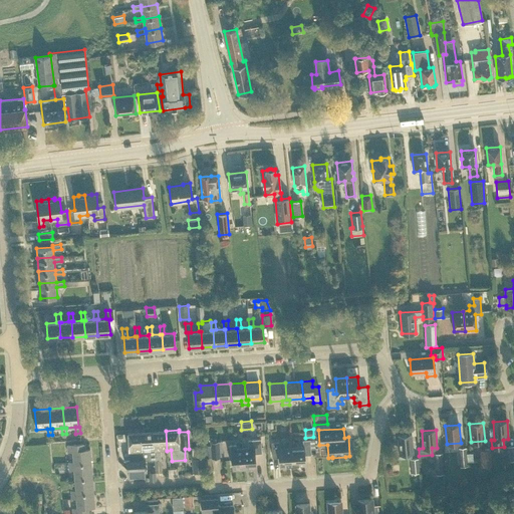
[(155,452),(155,458),(155,460),(156,472),(162,471),(161,458),(161,451),(167,451),(166,431),(153,432),(155,452)]
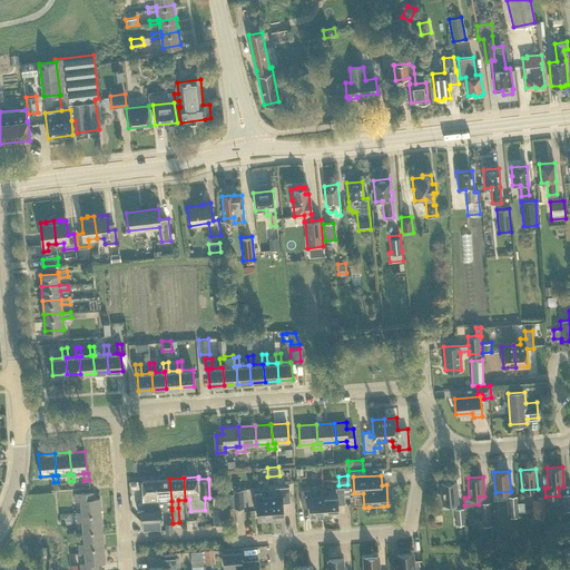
[(172,510),(172,508),(172,501),(169,479),(156,480),(157,501),(158,510),(160,510),(165,510),(165,511),(172,510)]
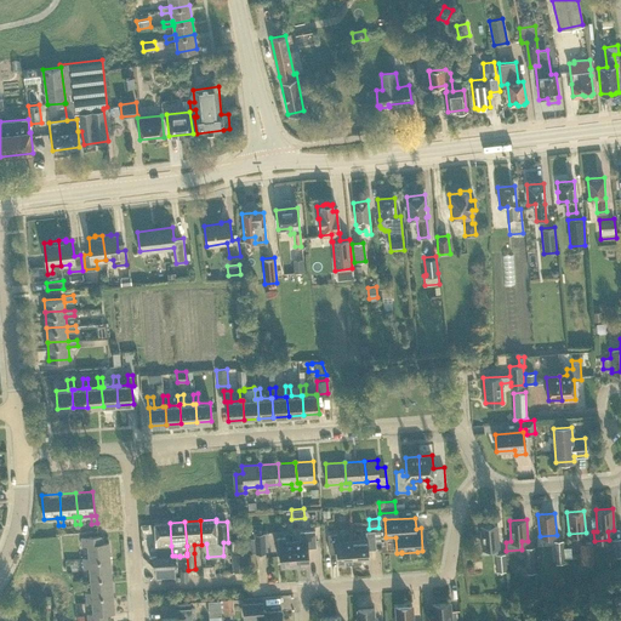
[(171,546),(170,523),(154,524),(155,546),(155,557),(154,557),(154,568),(175,567),(175,556),(172,556),(171,546)]
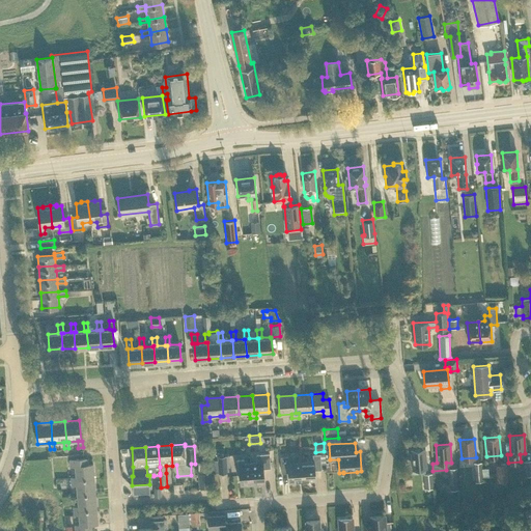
[(412,469),(426,468),(425,448),(411,450),(412,469)]
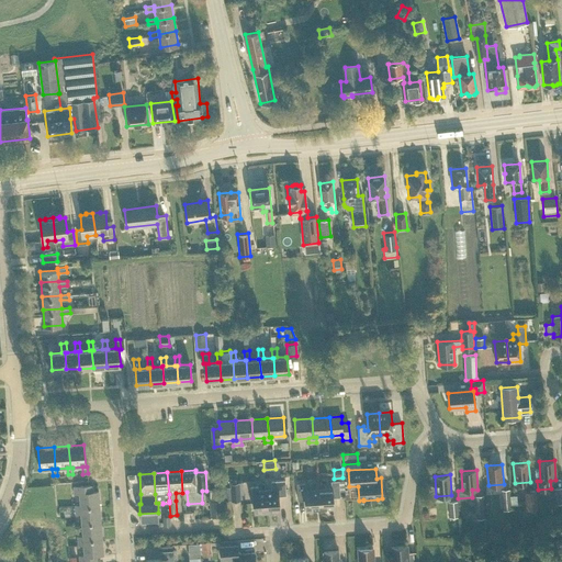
[(280,512),(278,495),(287,495),(284,480),(271,481),(271,490),(266,490),(267,513),(280,512)]
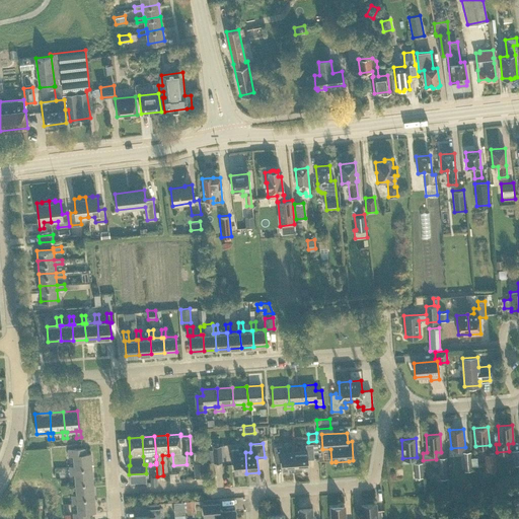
[(307,459),(314,458),(313,443),(305,444),(306,451),(294,452),(295,469),(308,468),(307,459)]
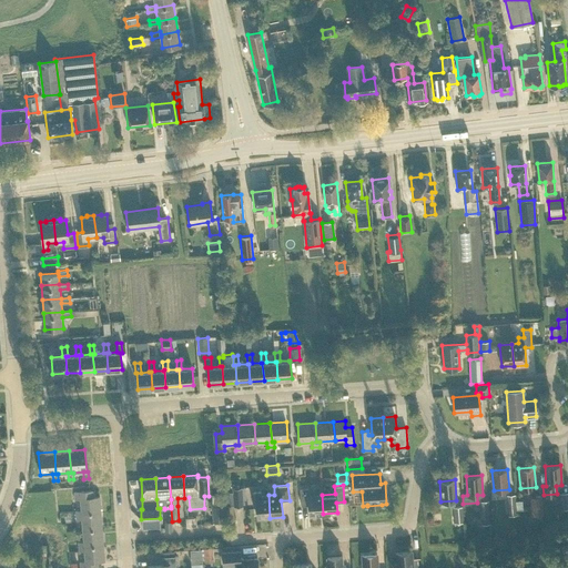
[(243,505),(242,487),(232,488),(233,506),(243,505)]
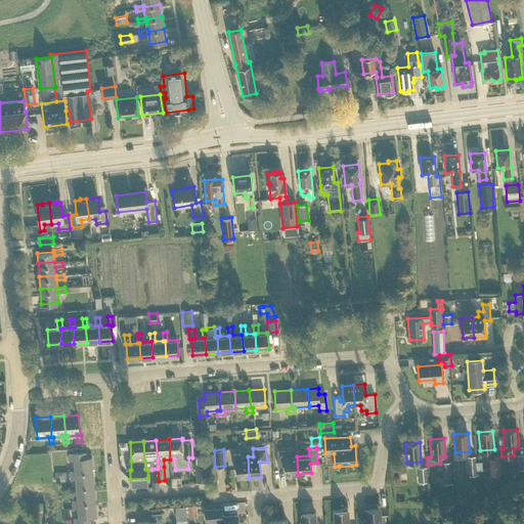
[(298,474),(297,456),(285,457),(284,450),(276,450),(277,466),(285,466),(286,475),(298,474)]
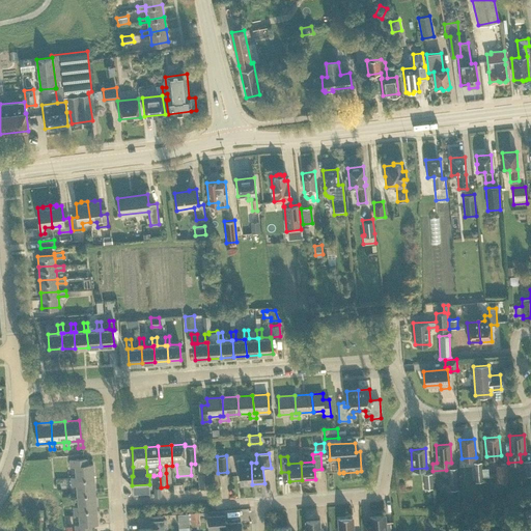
[(94,479),(93,465),(86,465),(86,458),(70,459),(71,467),(76,467),(76,477),(72,477),(72,481),(94,479)]
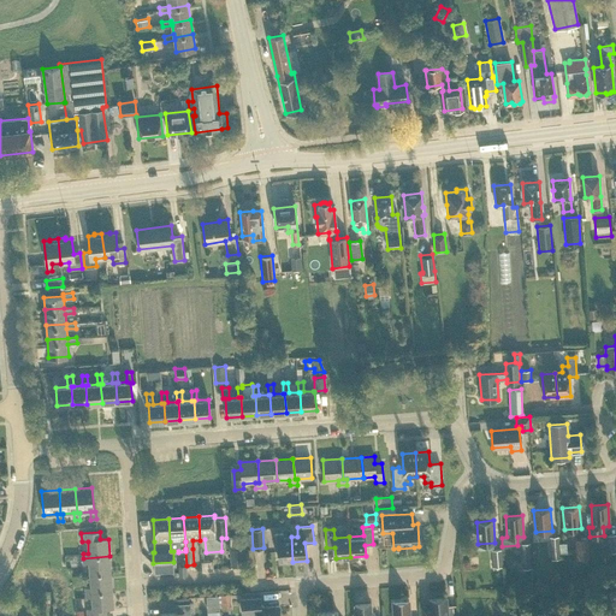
[(292,562),(291,537),(283,538),(283,533),(274,533),(276,539),(277,539),(279,562),(292,562)]
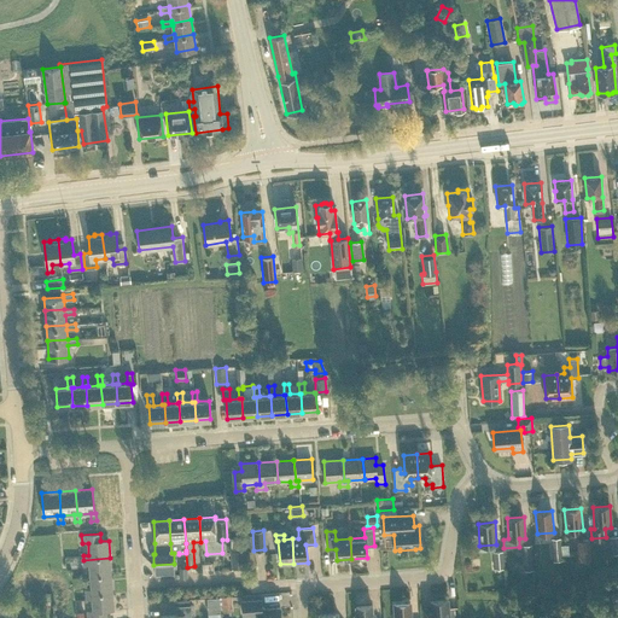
[(561,560),(560,537),(551,537),(553,560),(561,560)]
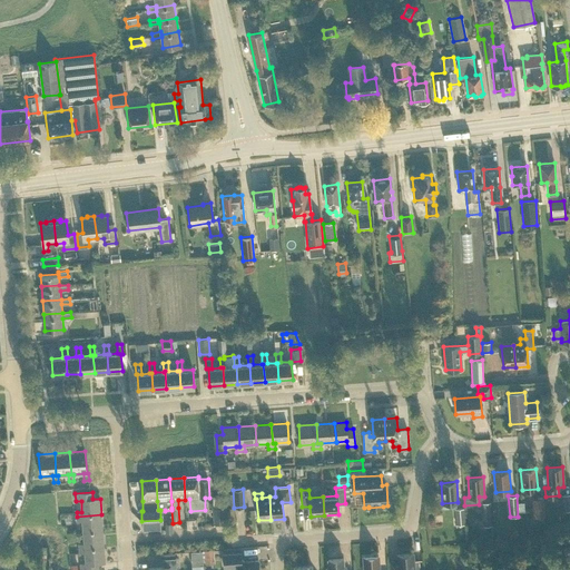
[(544,517),(543,498),(531,498),(533,518),(544,517)]
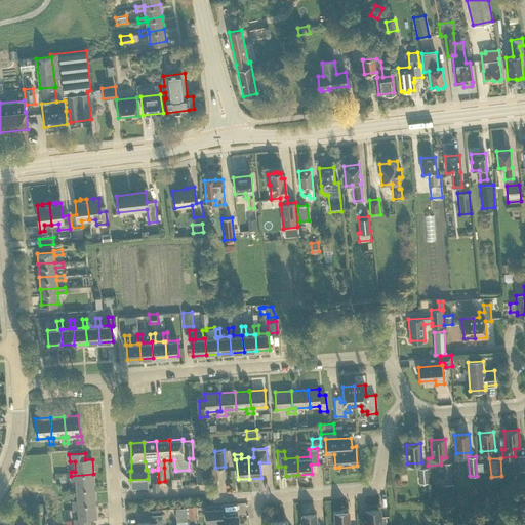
[(453,484),(451,462),(443,462),(445,485),(453,484)]
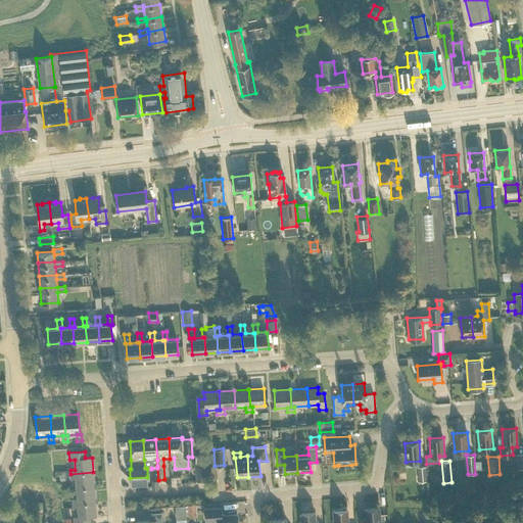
[(206,480),(205,465),(195,466),(196,481),(206,480)]
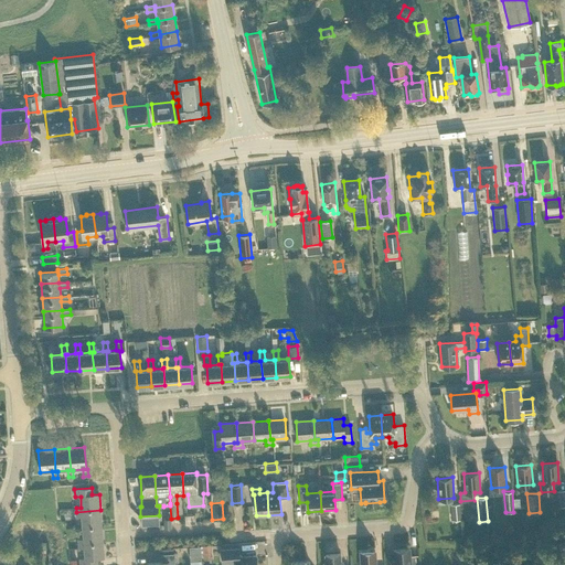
[(452,520),(461,519),(460,503),(450,504),(452,520)]
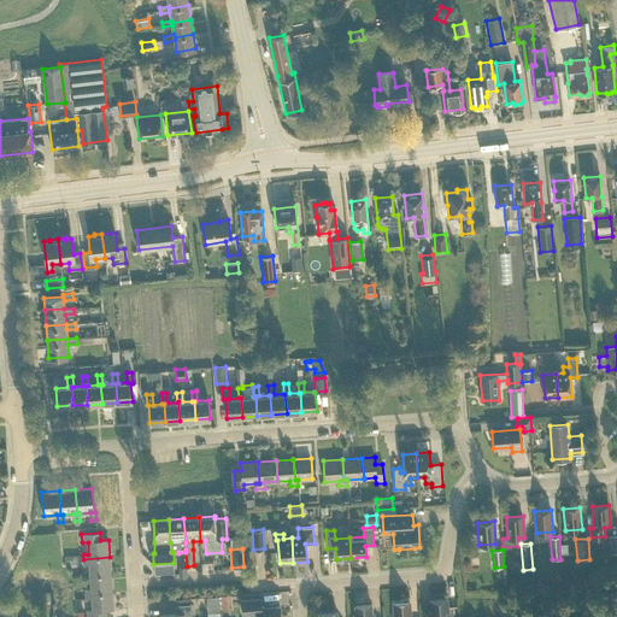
[(90,576),(111,574),(110,557),(83,559),(83,564),(89,564),(90,576)]
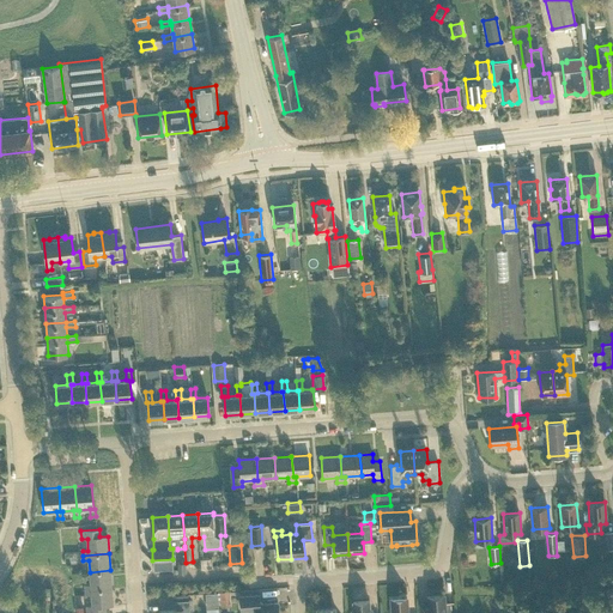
[(173,559),(152,560),(153,570),(173,569),(173,559)]
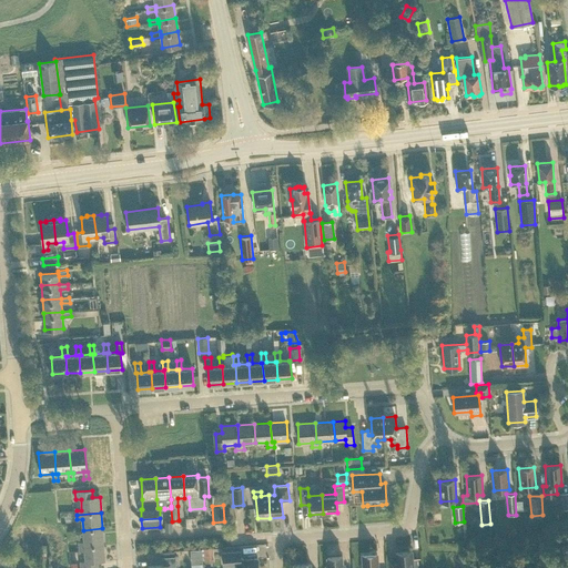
[(79,547),(103,545),(102,528),(83,530),(84,541),(79,543),(79,547)]
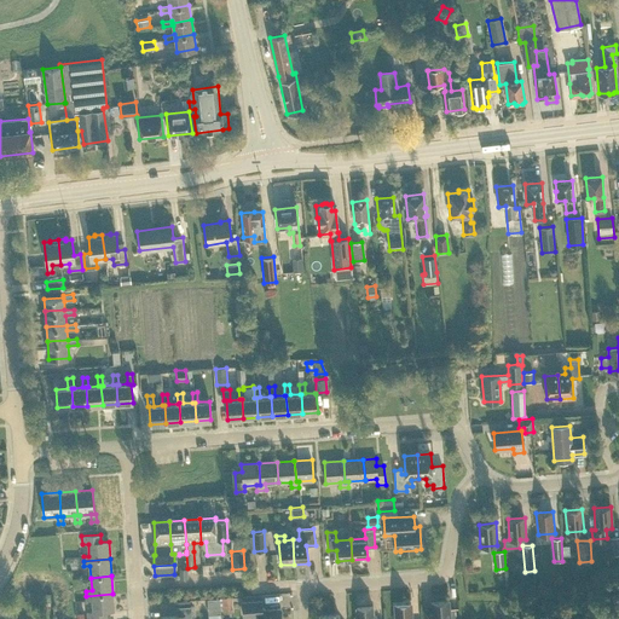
[(106,618),(106,612),(114,611),(113,594),(86,596),(87,600),(92,600),(93,612),(88,612),(88,618),(106,618)]
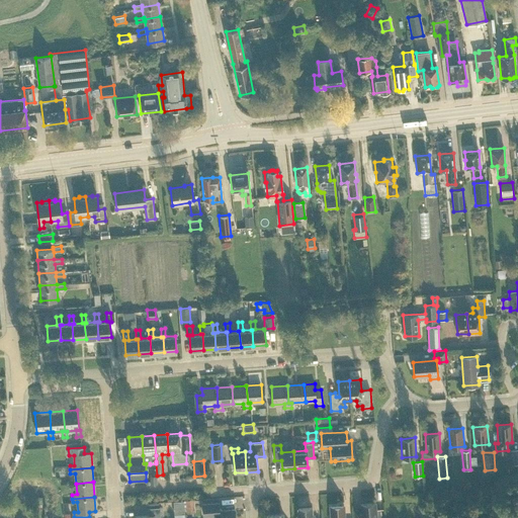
[(195,512),(194,508),(194,499),(185,500),(186,508),(186,512),(195,512)]
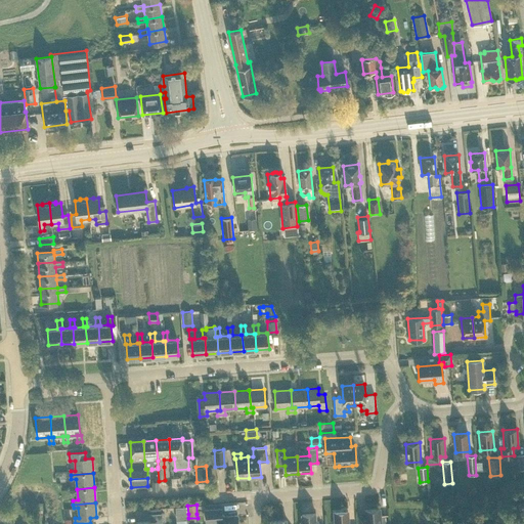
[(185,507),(175,507),(176,515),(186,514),(185,507)]
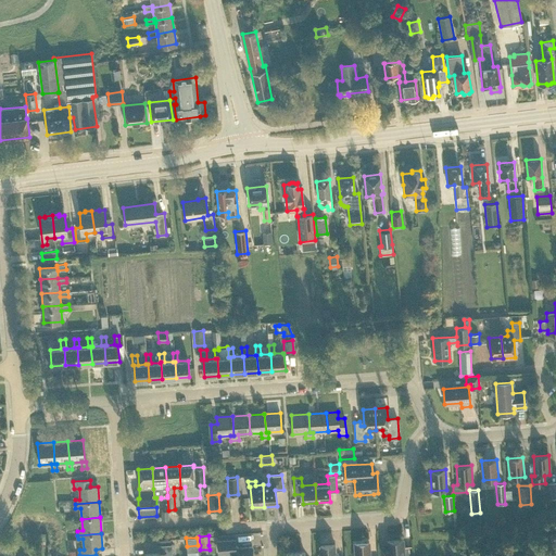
[(252,555),(252,546),(236,547),(235,539),(217,541),(218,554),(231,553),(231,555),(252,555)]
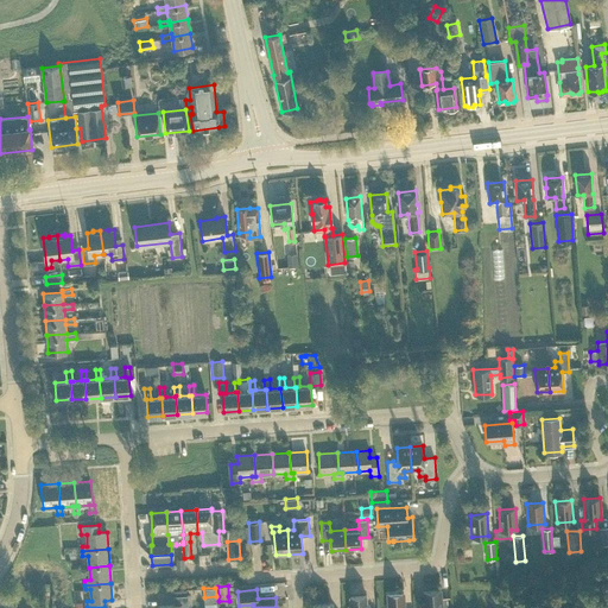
[(441,607),(441,590),(424,591),(424,597),(416,599),(416,607),(441,607)]
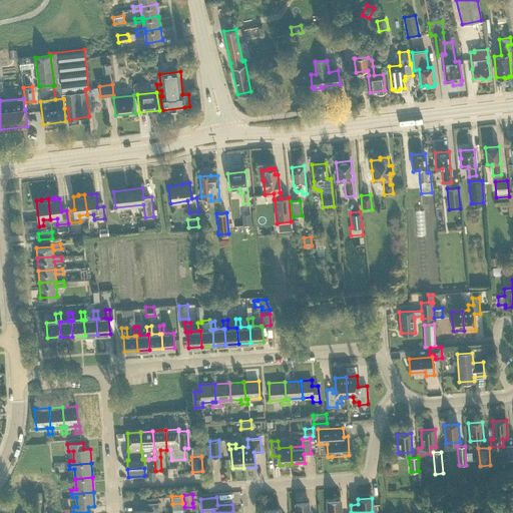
[(341,512),(341,500),(327,501),(328,512),(326,512),(341,512)]
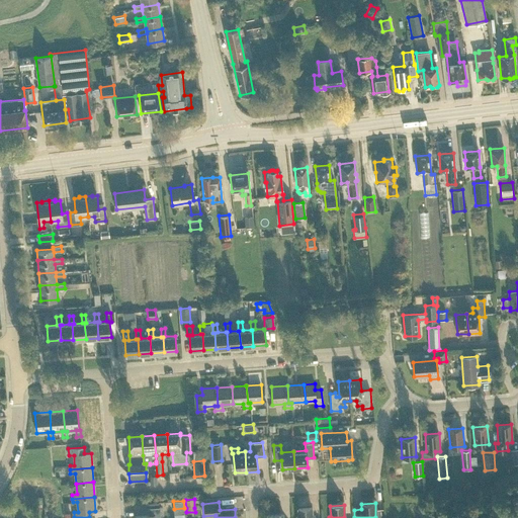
[(134,517),(161,517),(160,507),(148,508),(149,515),(135,516),(134,517)]
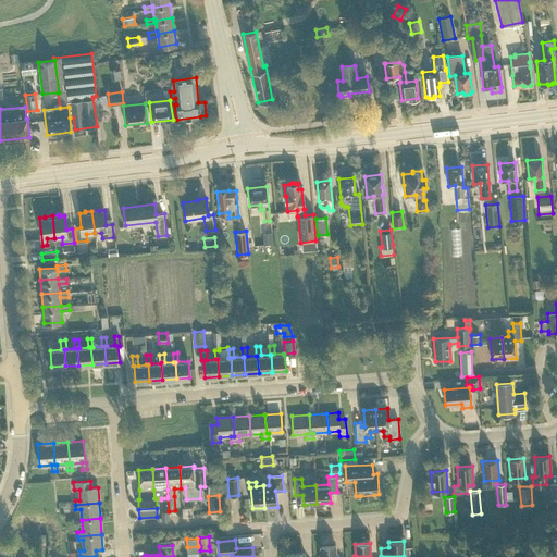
[(320,555),(319,556),(337,556),(337,554),(335,554),(335,545),(321,546),(321,555),(320,555)]
